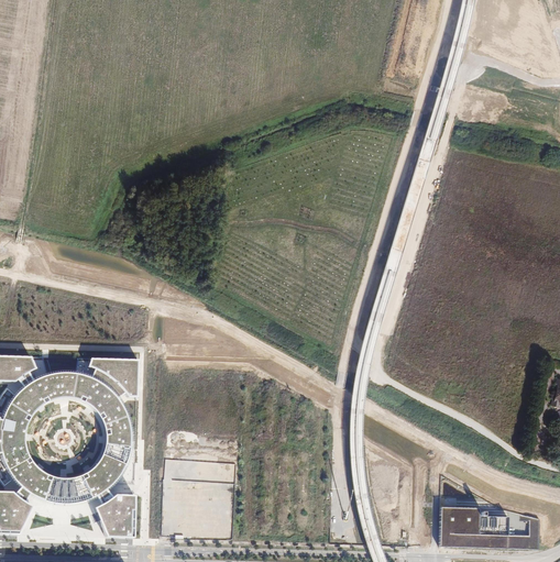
[(33,356),(0,354),(0,381),(14,382),(20,377),(24,373),(30,371),(37,367),(33,356)]
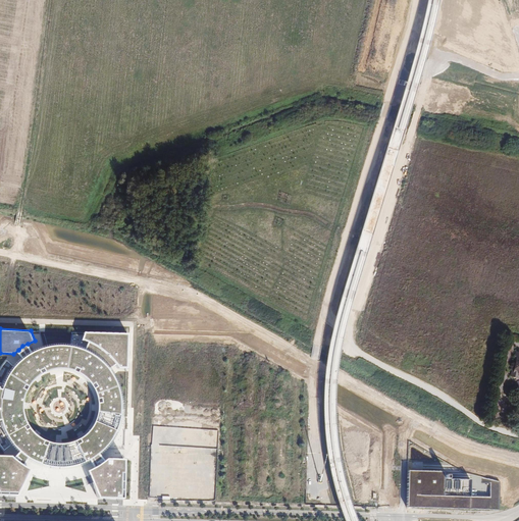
[(85,331),(83,339),(89,341),(104,350),(117,362),(119,365),(119,367),(128,367),(130,332),(85,331)]
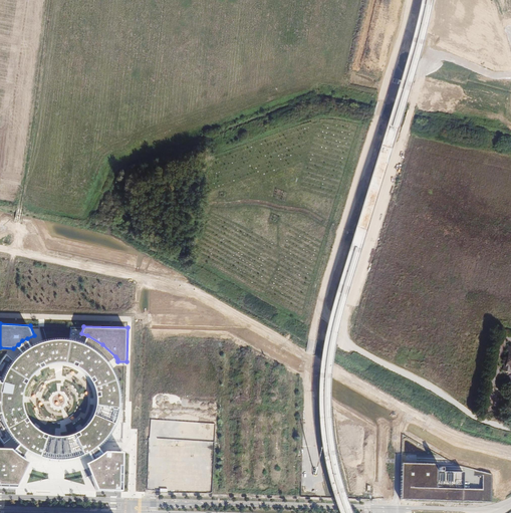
[(102,344),(87,335),(84,344),(89,347),(94,350),(99,354),(103,358),(107,362),(115,356),(102,344)]
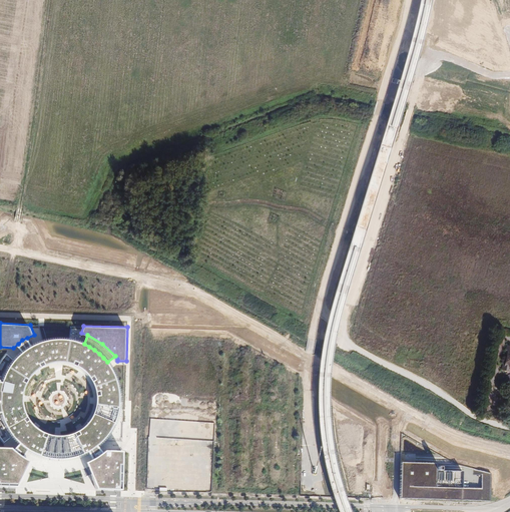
[(22,340),(18,344),(22,351),(27,348),(31,345),(27,338),(22,340)]
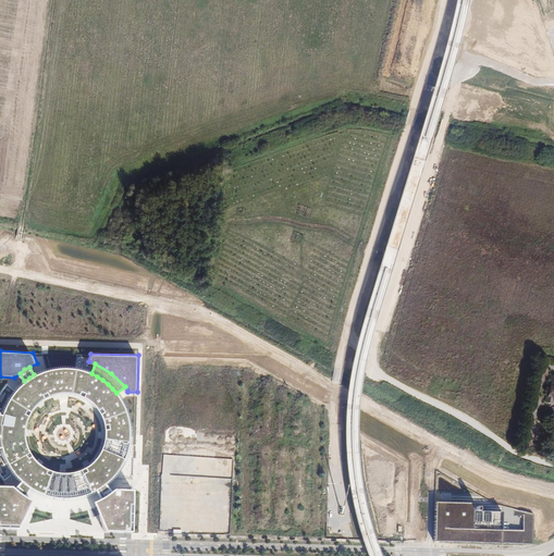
[(9,465),(22,480),(26,483),(29,485),(33,487),(48,494),(64,496),(81,494),(96,487),(100,485),(105,482),(118,468),(126,449),(128,430),(125,410),(117,393),(112,388),(108,384),(102,380),(97,377),(91,373),(72,368),(52,368),(34,374),(29,378),(24,381),(15,391),(8,402),(2,414),(0,423),(0,427),(0,435),(0,441),(1,446),(9,465)]
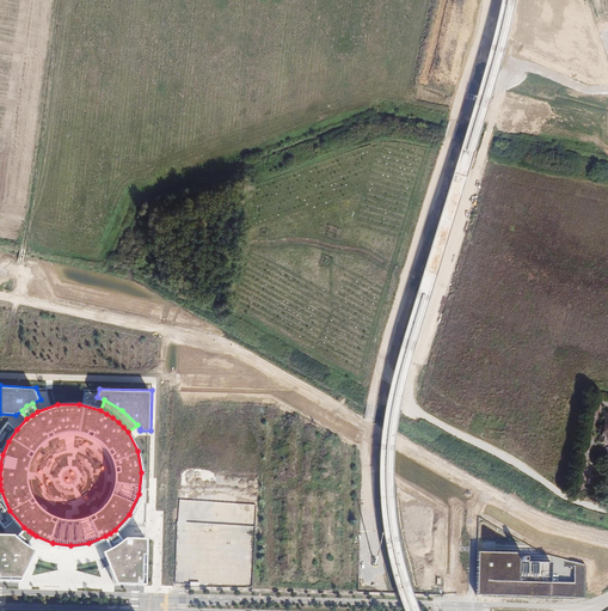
[(24,527),(17,536),(22,541),(29,545),(36,536),(32,533),(29,531),(24,527)]
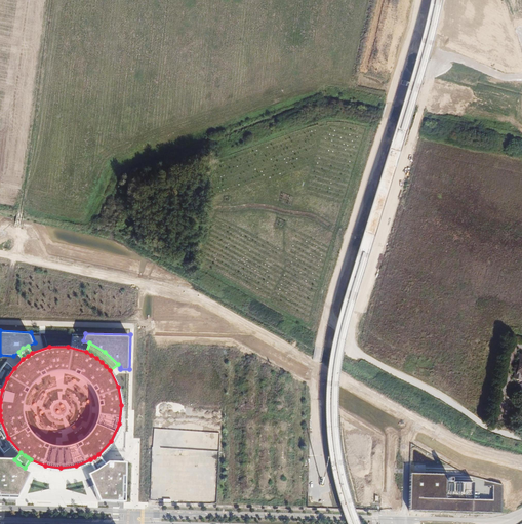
[(94,457),(90,459),(95,470),(101,467),(106,462),(98,454),(94,457)]
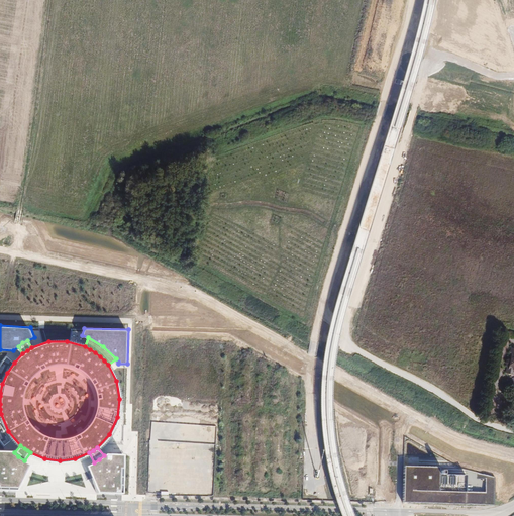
[(14,452),(12,450),(0,449),(0,490),(17,491),(30,463),(28,462),(24,460),(18,456),(14,452)]
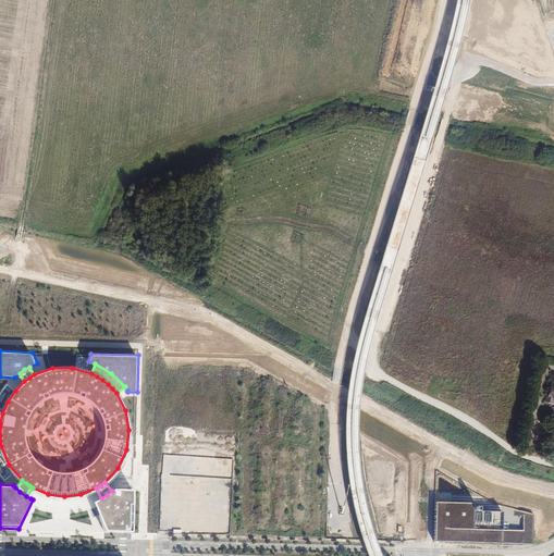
[(135,532),(136,489),(115,487),(113,490),(112,491),(107,495),(101,498),(94,502),(107,531),(135,532)]
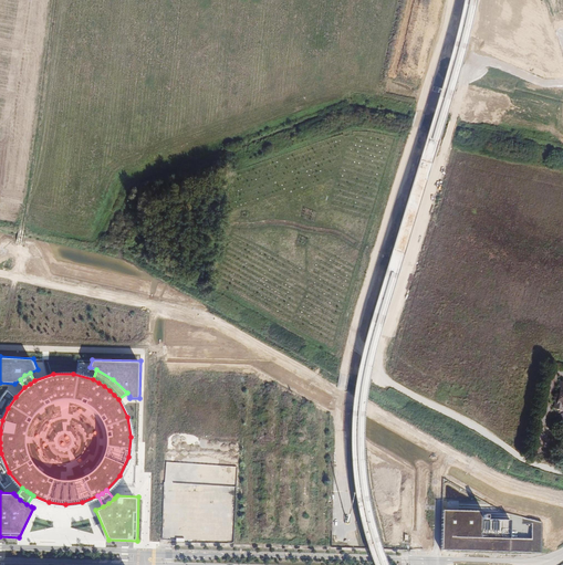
[(483,509),(445,508),(444,547),(544,551),(544,521),(531,518),(531,516),(528,516),(528,521),(535,523),(534,537),(512,536),(513,519),(483,518),(483,509)]
